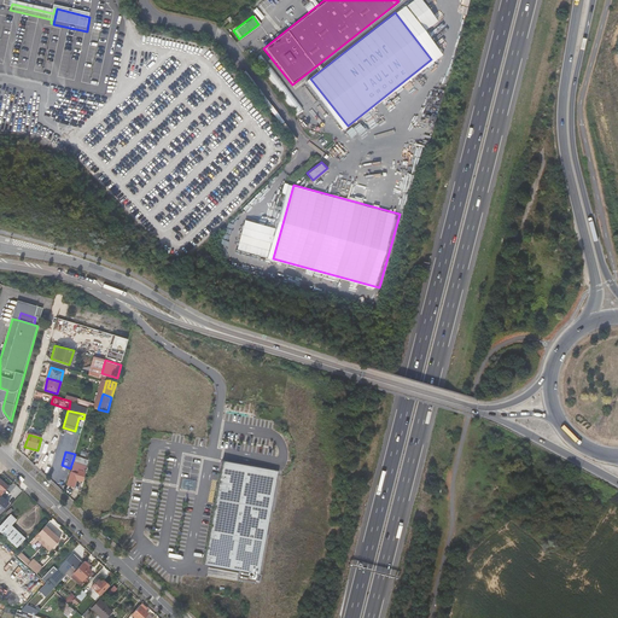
[(219,487),(203,565),(242,572),(239,581),(256,584),(278,470),(223,460),(219,484),(219,487)]
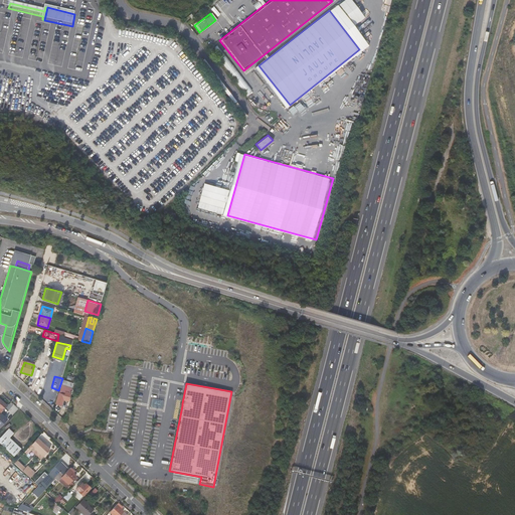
[(68,402),(72,389),(60,385),(55,404),(61,406),(63,400),(68,402)]
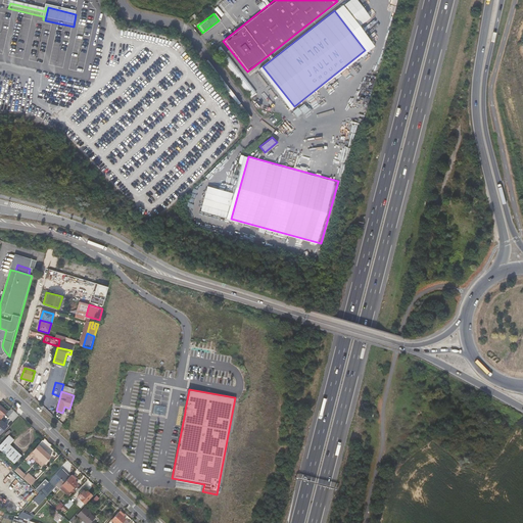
[(156,405),(154,413),(165,415),(167,408),(156,405)]
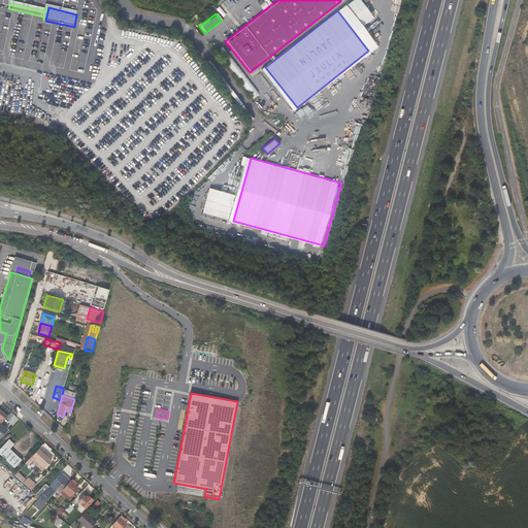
[(3,427),(12,417),(10,414),(7,417),(1,424),(3,427)]
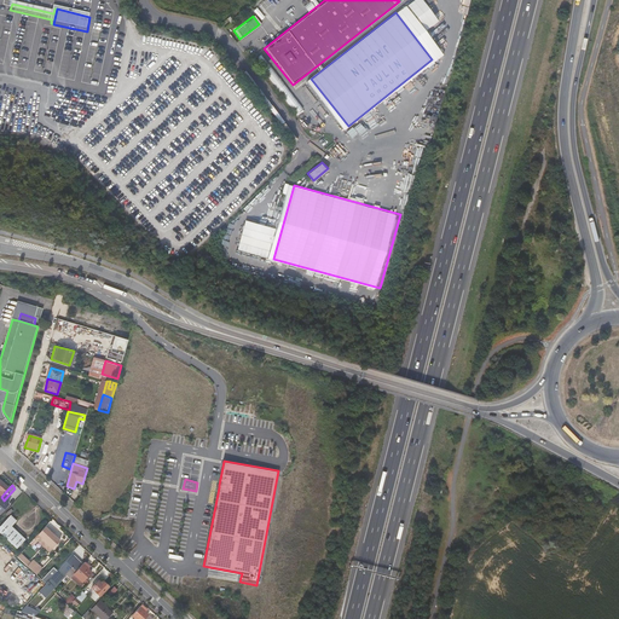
[(11,516),(0,526),(0,531),(3,533),(15,520),(11,516)]
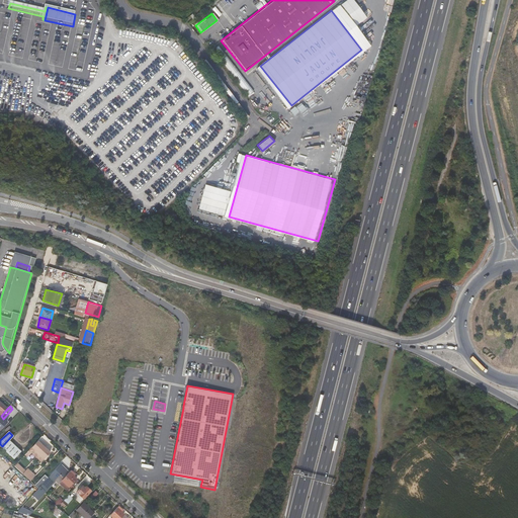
[(13,436),(12,435),(2,446),(14,458),(21,450),(10,440),(13,436)]
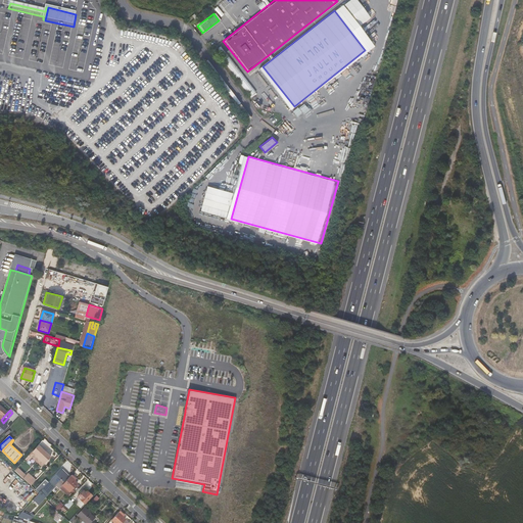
[(45,463),(50,457),(38,445),(32,452),(45,463)]
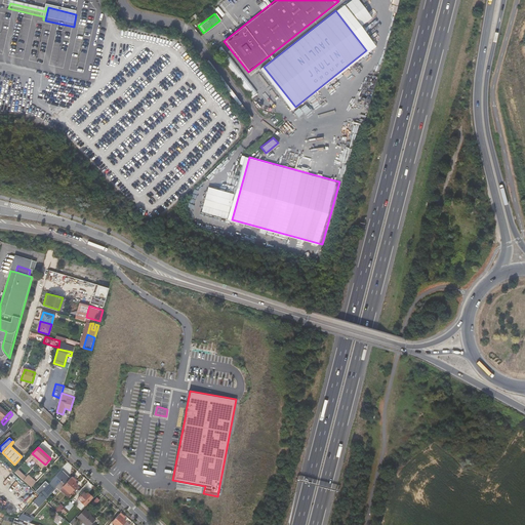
[(45,465),(32,453),(29,456),(41,469),(45,465)]
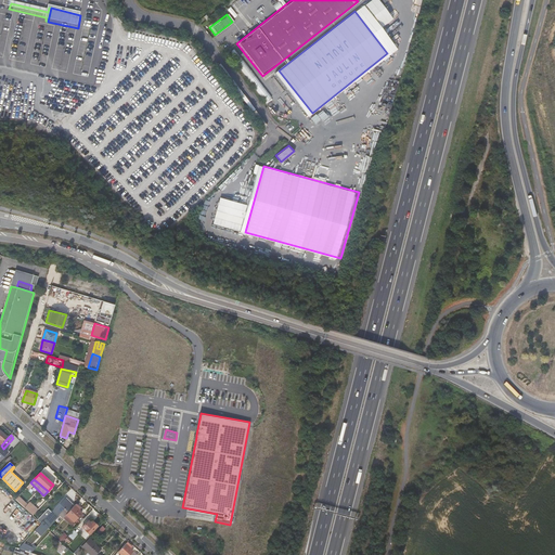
[(39,508),(30,501),(27,503),(20,495),(16,499),(33,515),(39,508)]
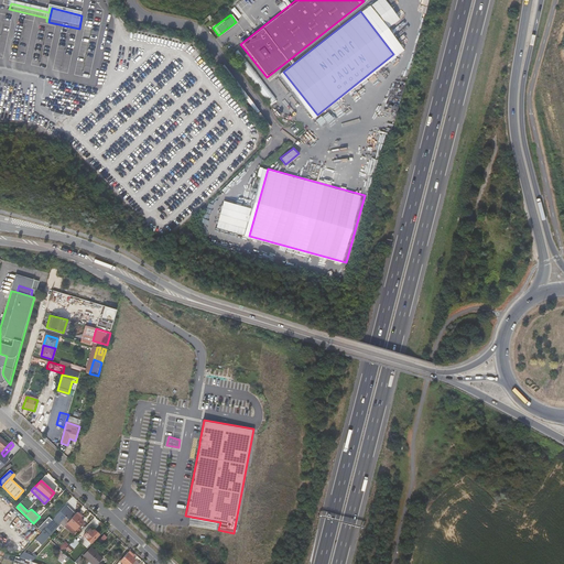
[(67,519),(74,512),(66,506),(58,513),(60,514),(62,512),(67,519)]
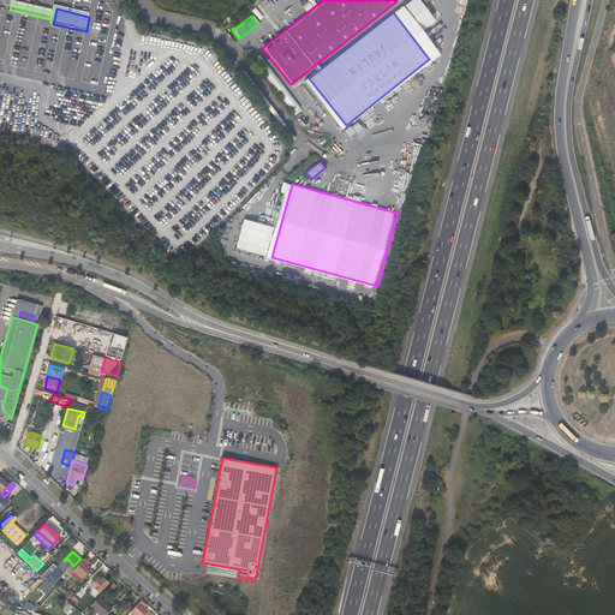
[(87,566),(82,561),(73,571),(81,578),(89,568),(87,566)]
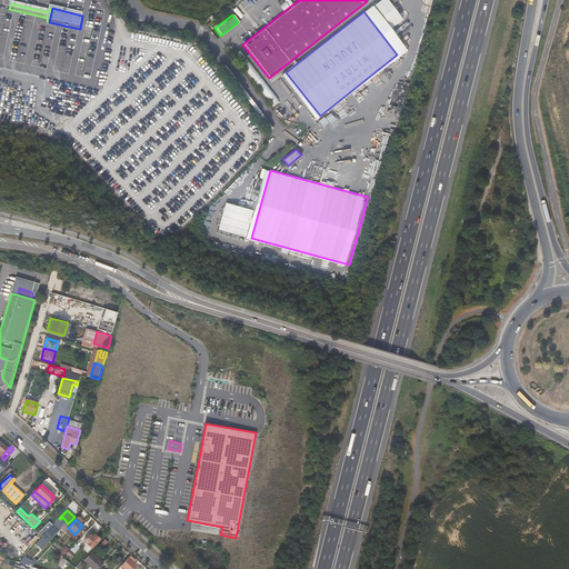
[(55,528),(52,526),(45,533),(47,536),(55,528)]
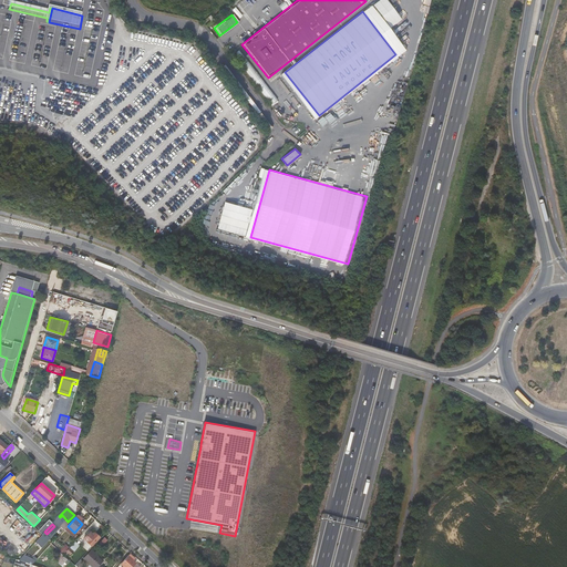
[(91,546),(100,537),(95,533),(93,535),(91,533),(90,532),(83,538),(91,546)]
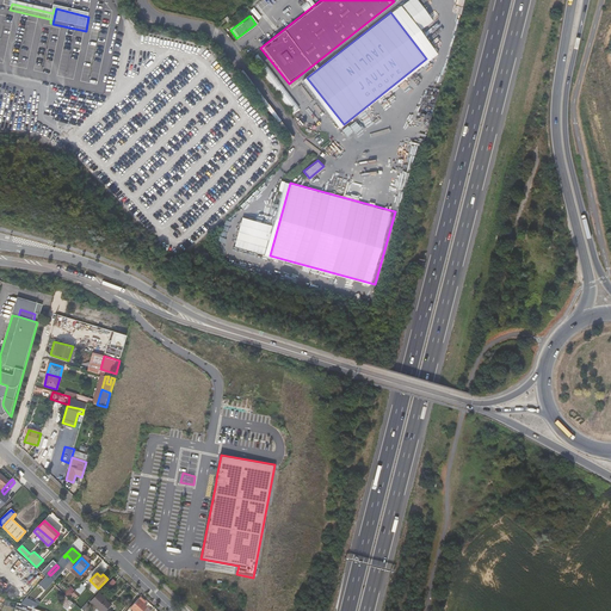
[(85,588),(80,584),(71,593),(74,598),(85,588)]
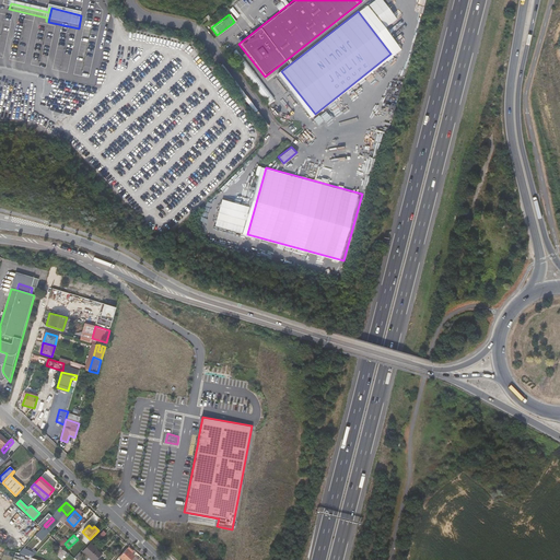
[(103,559),(100,557),(103,553),(91,541),(82,550),(92,559),(103,559)]
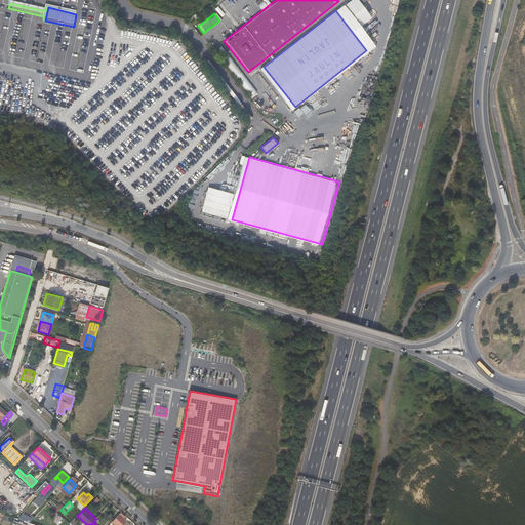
[(124,516),(119,512),(111,521),(113,523),(111,524),(120,524),(125,521),(122,518),(124,516)]
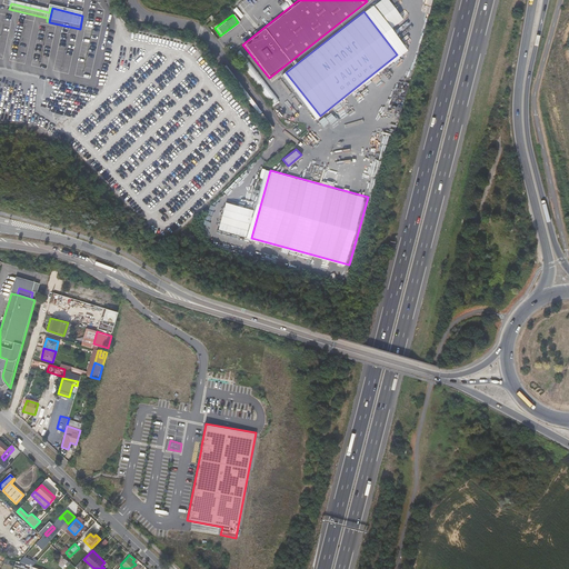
[(25,557),(22,561),(32,566),(35,561),(25,557)]
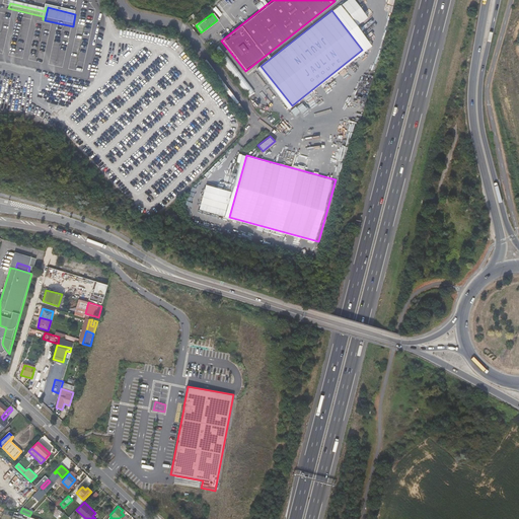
[(58,509),(53,513),(57,518),(62,514),(58,509)]
